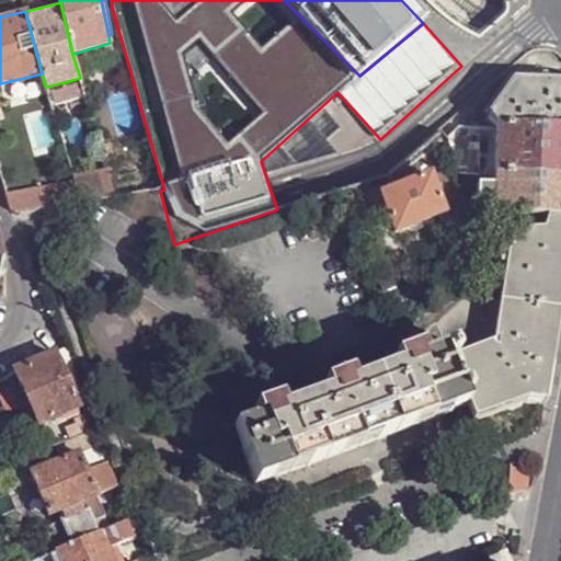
[(560,78),(518,76),(492,115),(496,121),(522,82),(560,84),(560,78)]
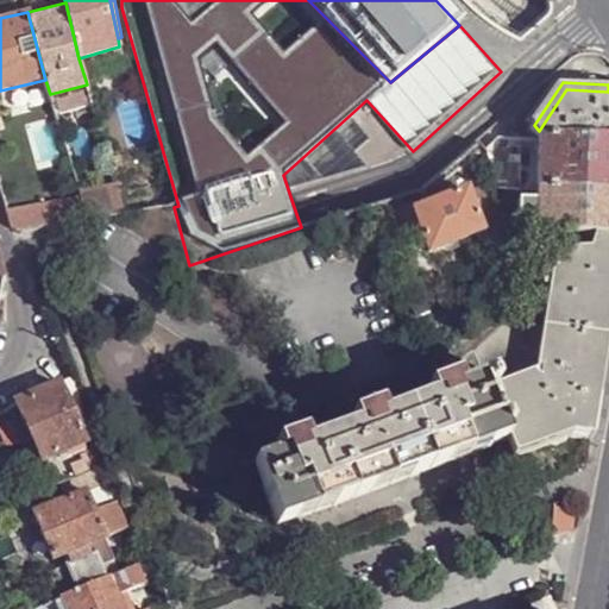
[(93,104),(87,85),(50,94),(56,114),(93,104)]
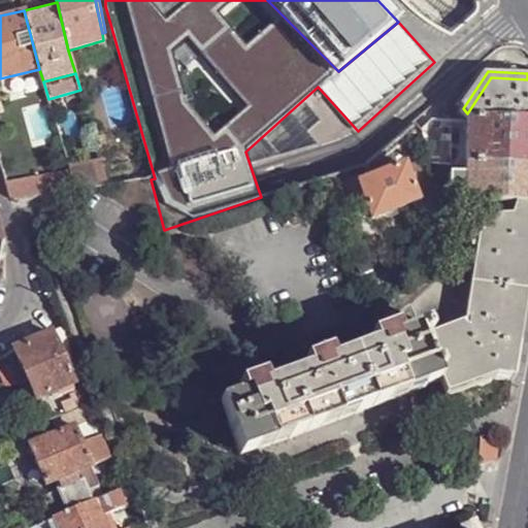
[(467,113),(474,122),(527,123),(527,79),(491,77),(467,113)]
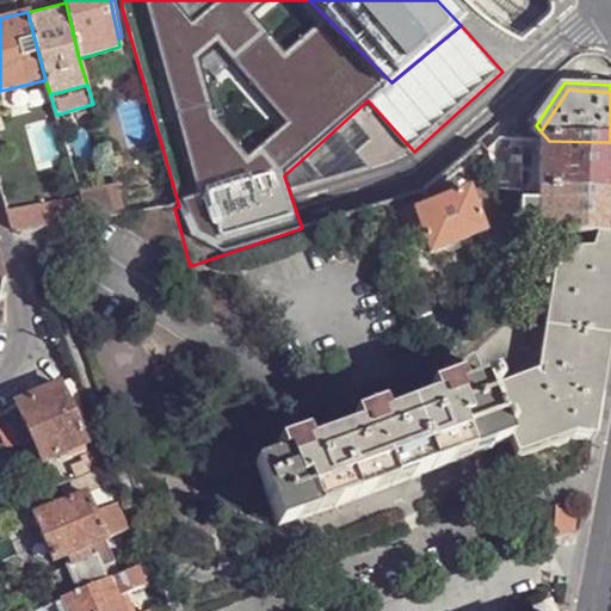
[(610,142),(549,141),(539,141),(538,191),(610,193),(610,142)]
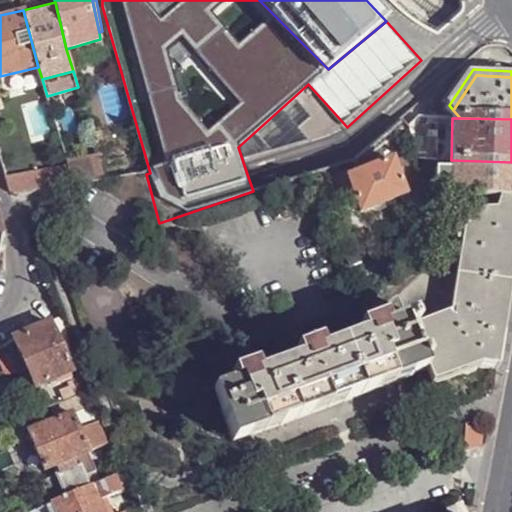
[(269,150),(295,141),(290,127),(275,132),(273,126),(262,130),(269,150)]
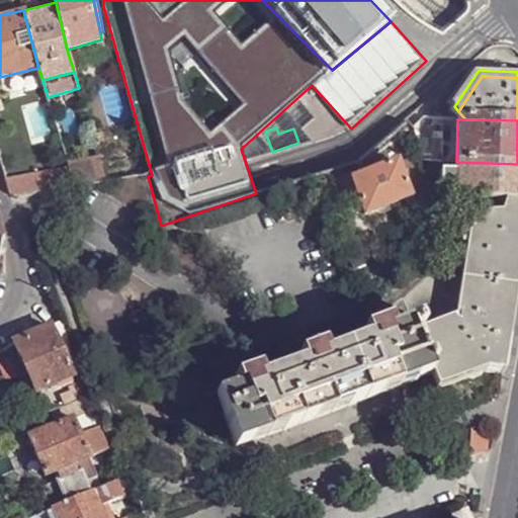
[(422,160),(433,161),(430,137),(418,137),(422,160)]
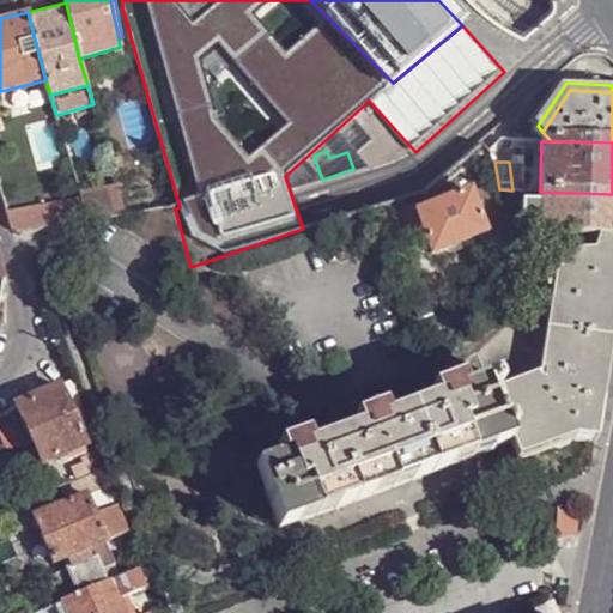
[(131,214),(121,187),(83,193),(84,198),(92,222),(131,214)]
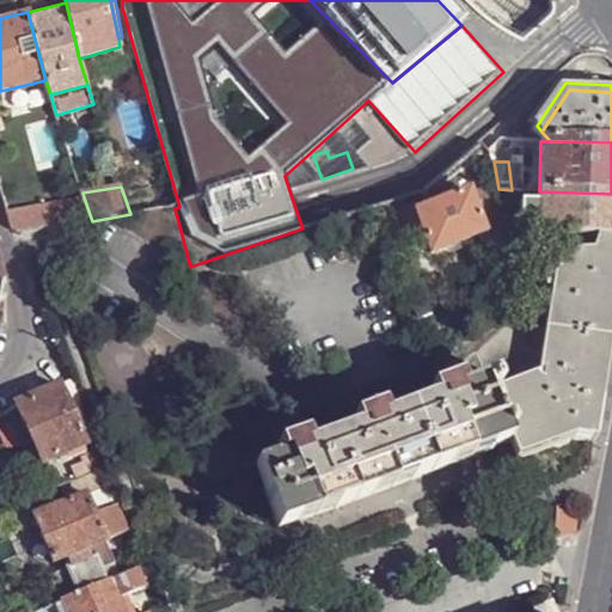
[(521,203),(520,224),(539,225),(539,234),(597,236),(611,236),(611,194),(539,191),(539,204),(521,203)]
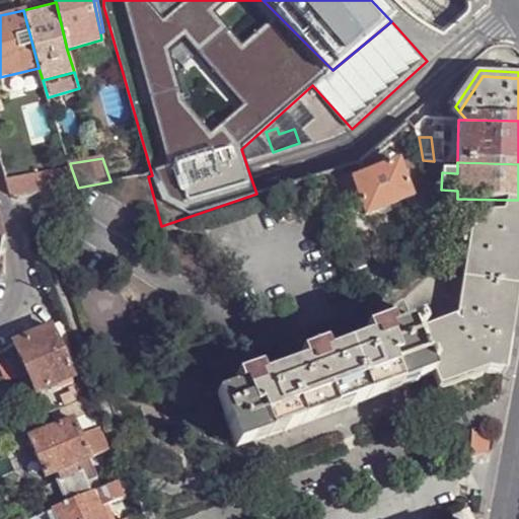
[(410,198),(396,163),(366,175),(356,178),(351,167),(337,173),(342,184),(352,180),(365,215),(410,198)]
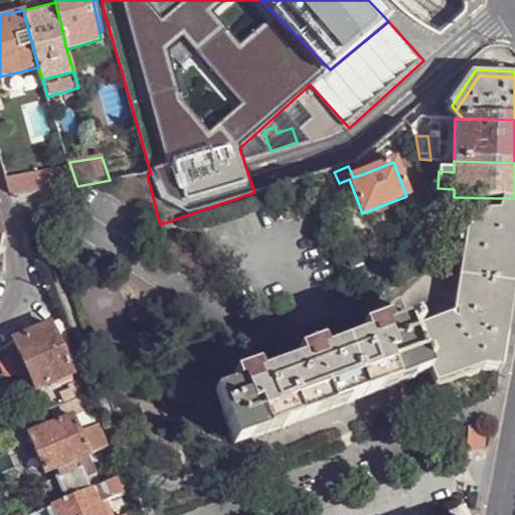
[(358,162),(348,166),(353,177),(363,174),(358,162)]
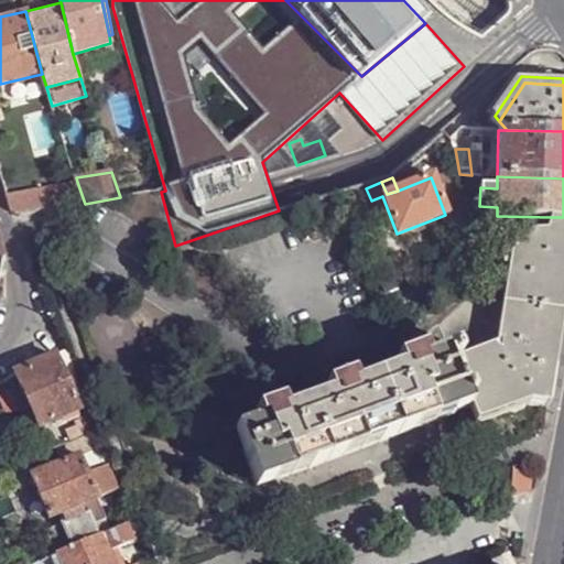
[(43,188),(50,209),(85,204),(77,182),(43,188)]
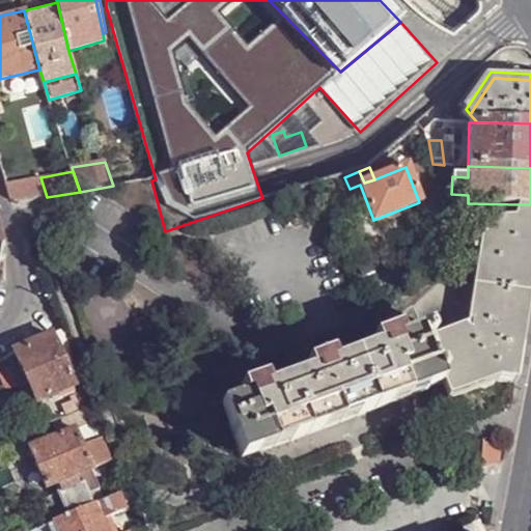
[(22,182),(25,200),(47,197),(40,177),(22,182)]
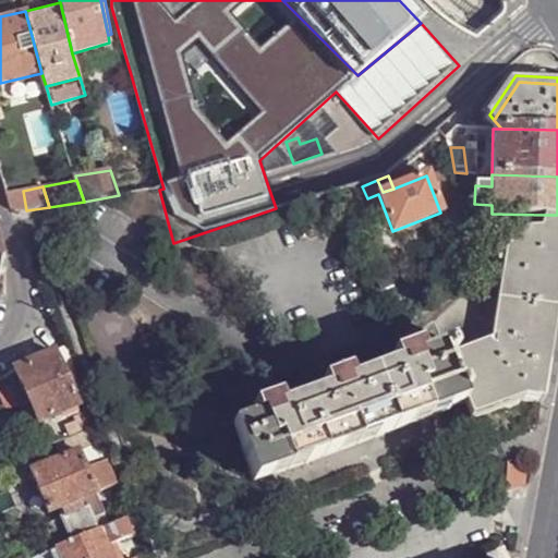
[(26,210),(23,191),(8,195),(12,209),(19,213),(26,210)]
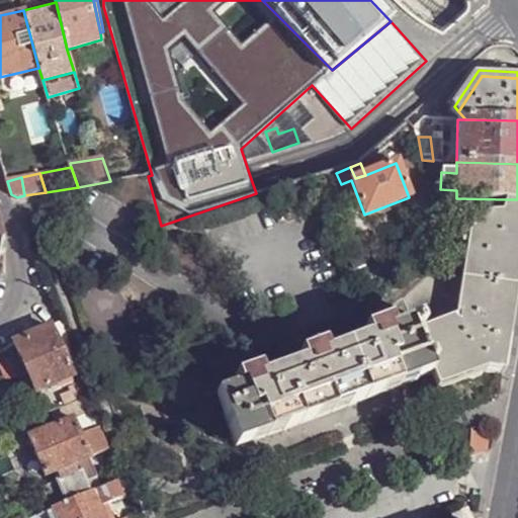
[(502,216),(517,218),(517,199),(505,199),(503,214),(502,216)]
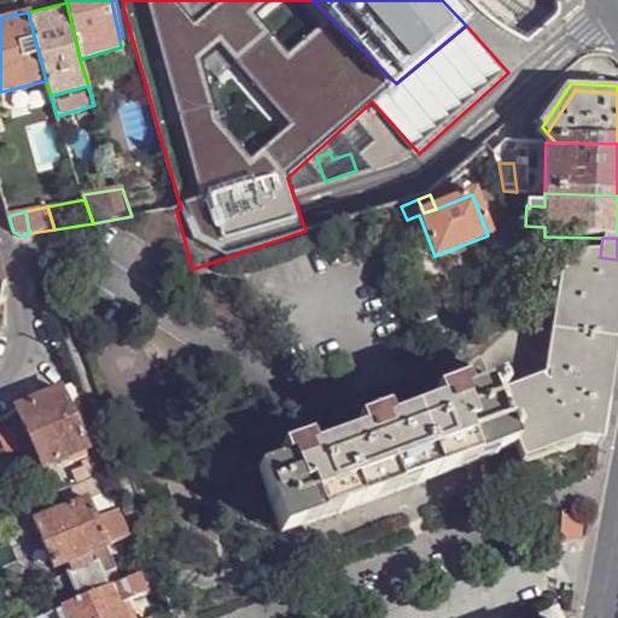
[(617,260),(599,257),(600,256),(563,255),(551,332),(617,344),(617,343),(617,260)]
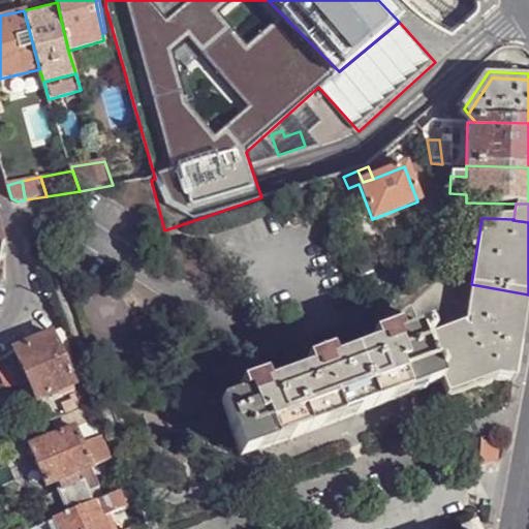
[(528,294),(471,284),(464,322),(431,335),(424,338),(440,381),(446,397),(495,378),(512,382),(528,294)]
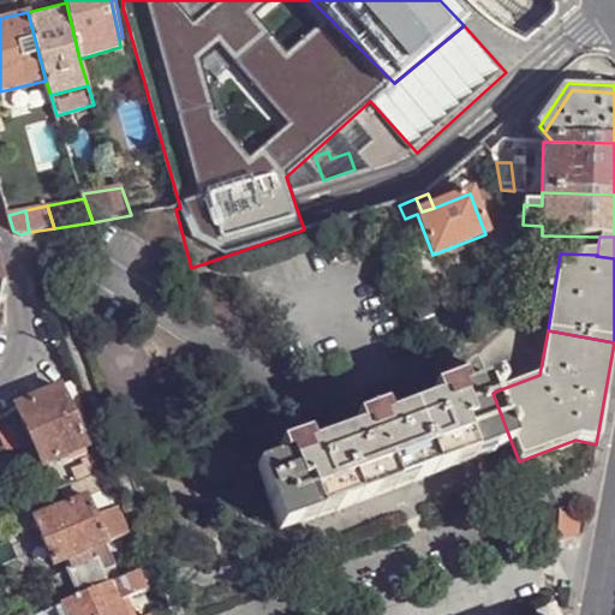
[(282,532),(512,443),(493,393),(501,389),(497,377),(459,392),(455,383),(439,389),(442,398),(382,421),(378,412),(362,419),(365,428),(306,451),(303,442),(285,448),(288,458),(258,470),(282,532)]
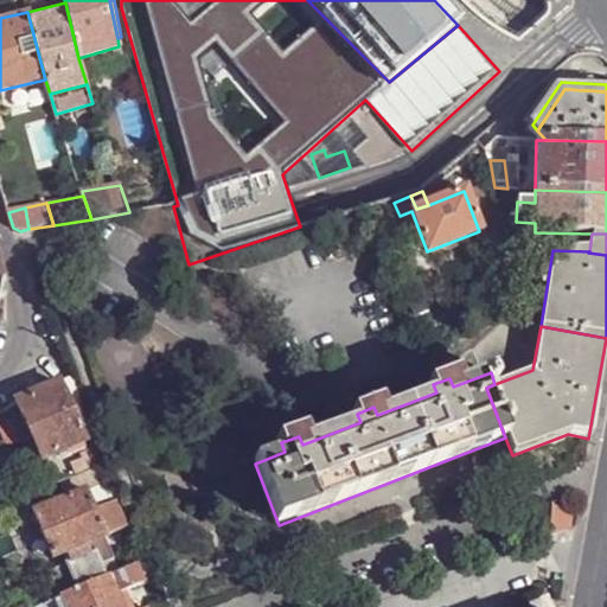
[(75,414),(88,409),(75,376),(72,377),(59,382),(75,414)]
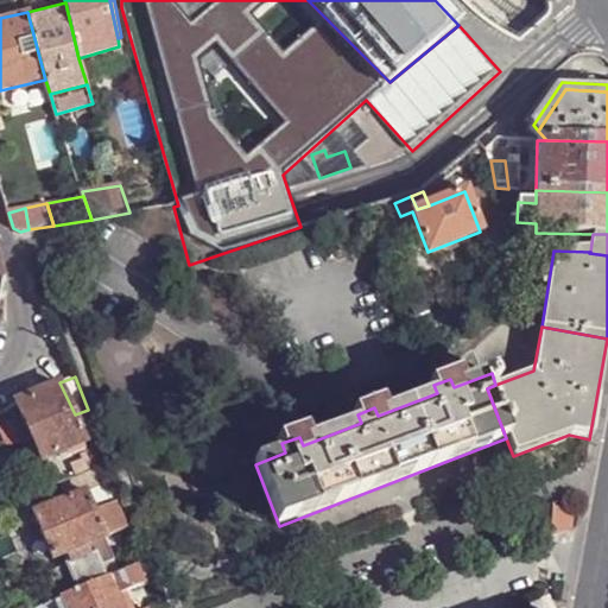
[(59,381),(17,401),(32,437),(43,460),(86,441),(75,415),(59,382),(59,381)]
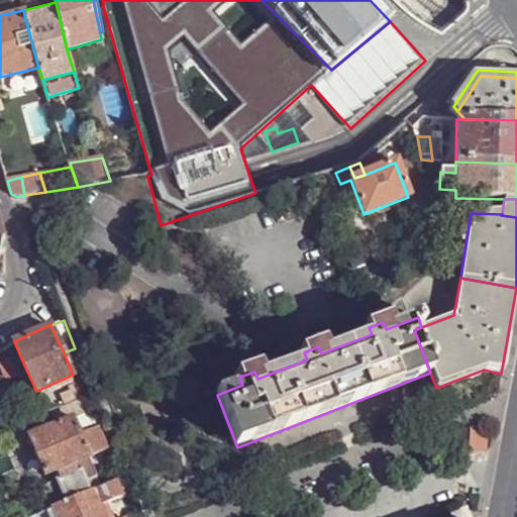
[(15,377),(27,372),(14,341),(3,349),(15,377)]
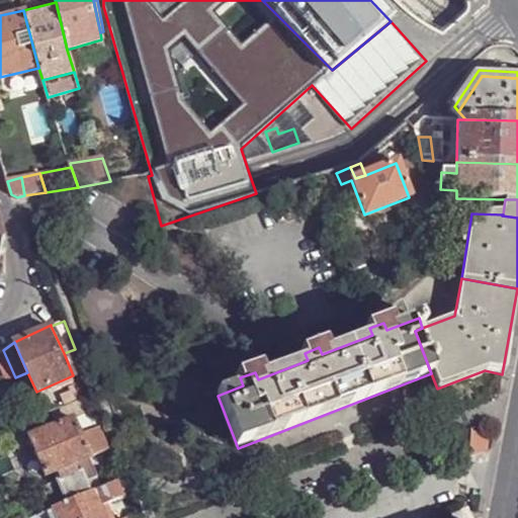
[(75,349),(64,353),(73,375),(84,371),(75,349)]
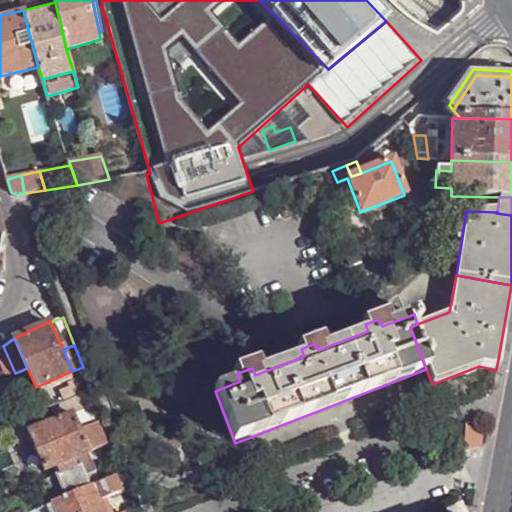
[(82,377),(71,381),(77,395),(88,390),(82,377)]
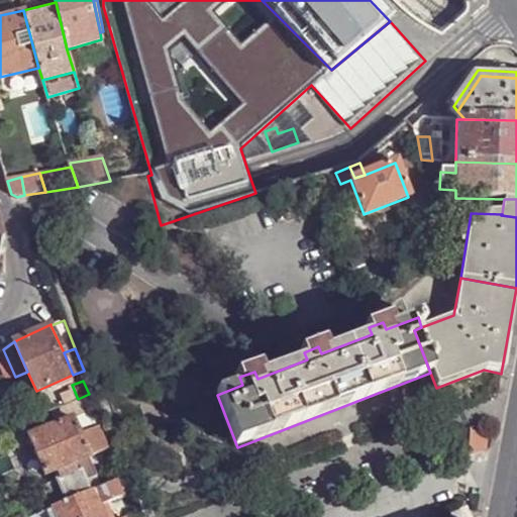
[(28,436),(45,477),(60,471),(74,464),(76,473),(82,471),(88,468),(85,459),(90,456),(81,434),(80,431),(73,417),(28,436)]
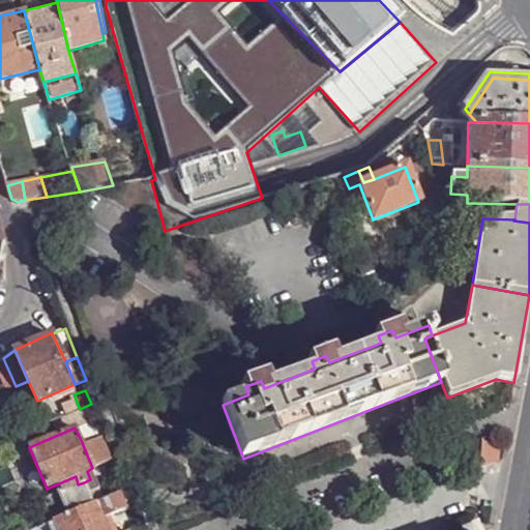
[(119,455),(109,434),(101,437),(111,459),(119,455)]
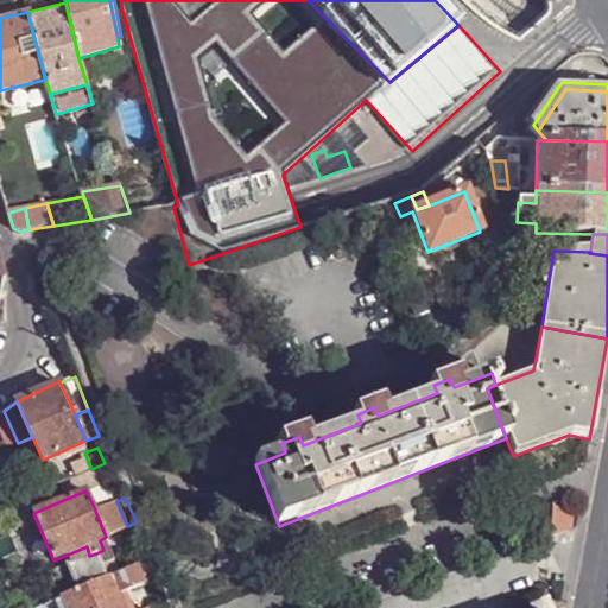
[(106,537),(127,527),(127,526),(116,501),(101,508),(95,511),(106,537)]
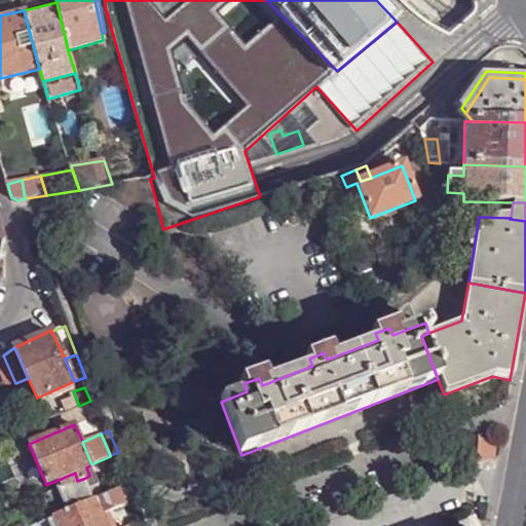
[(479,439),(477,466),(493,459),(494,440),(479,439)]
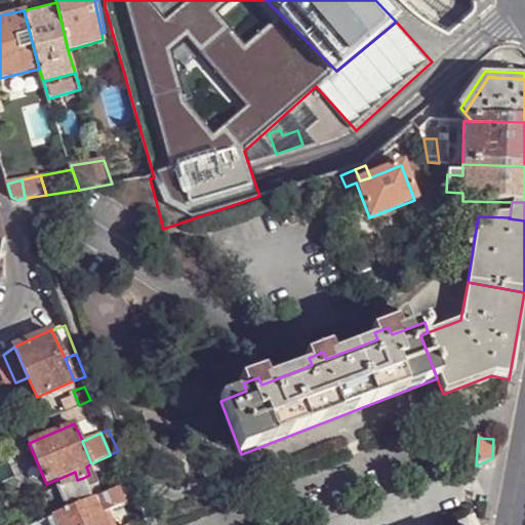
[(61,478),(65,485),(77,480),(75,472),(61,478)]
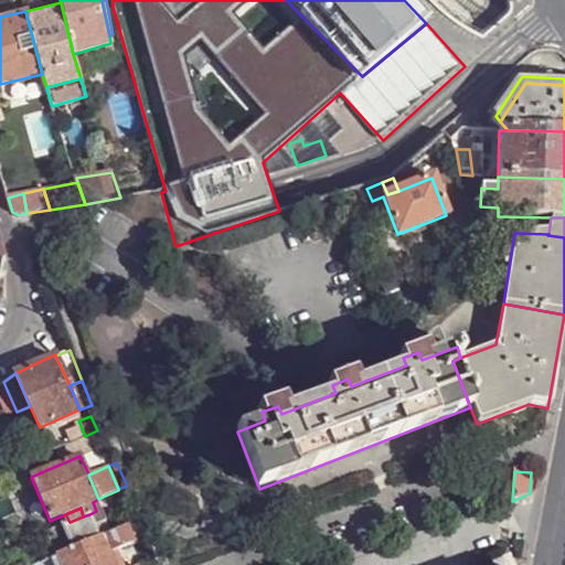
[(74,548),(99,537),(89,515),(89,514),(83,516),(70,522),(64,525),(74,548)]
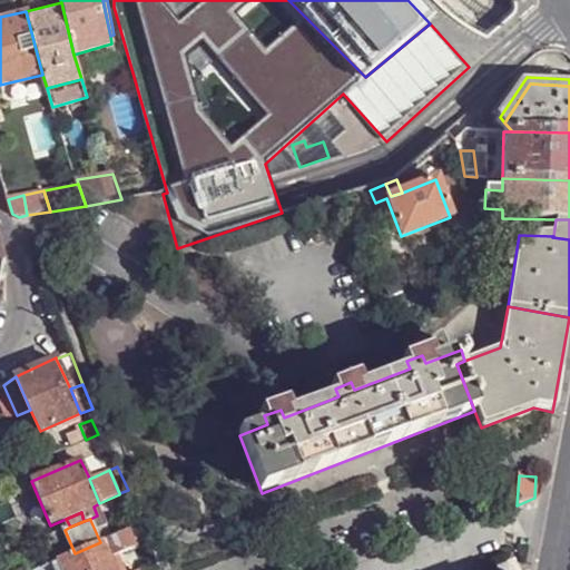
[(129,530),(135,541),(148,537),(143,523),(129,530)]
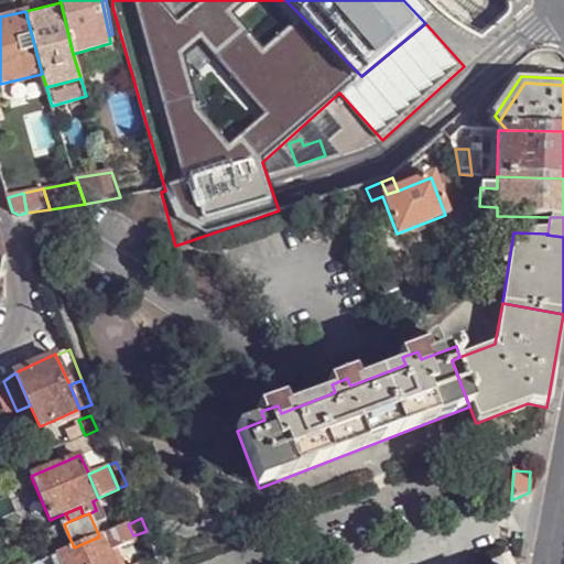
[(102,535),(109,552),(136,541),(133,535),(128,524),(102,535)]
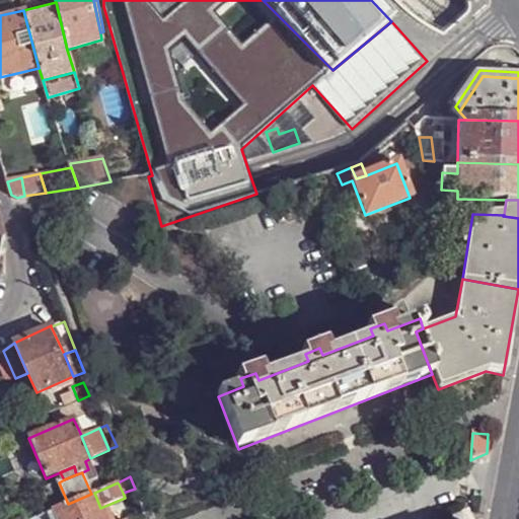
[(104,518),(100,508),(94,493),(91,494),(68,504),(52,511),(55,518),(104,518)]
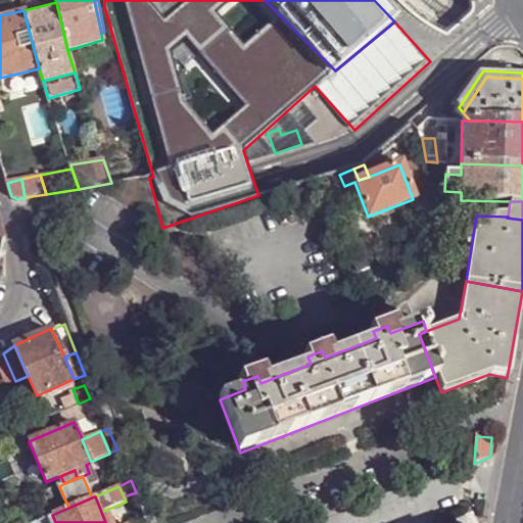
[(137,515),(144,513),(140,503),(133,505),(137,515)]
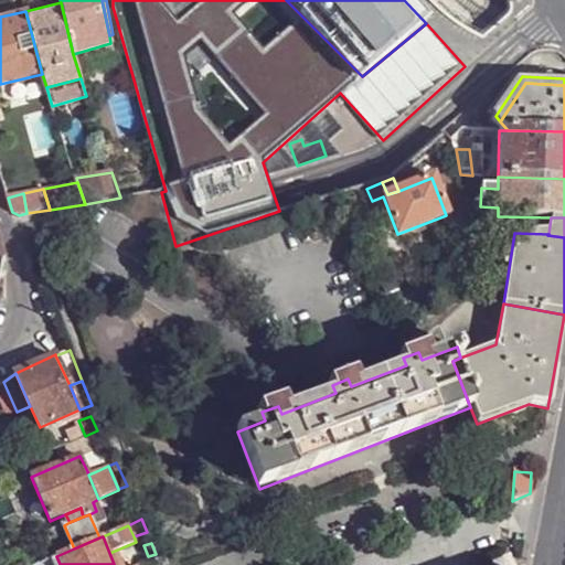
[(492,562),(492,564),(513,564),(510,554),(509,555),(492,562)]
